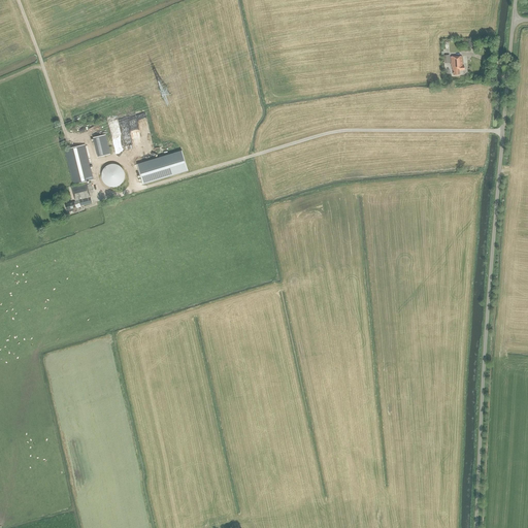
[(460,70),(464,69),(464,66),(462,66),(462,56),(451,57),(452,67),(452,70),(453,70),(453,75),(454,75),(454,74),(460,74),(460,70)]
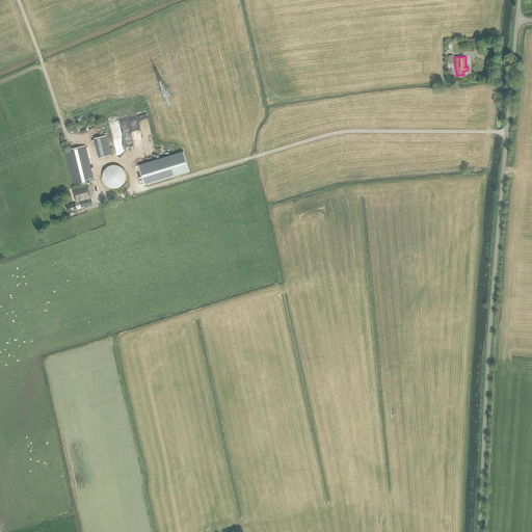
[(142,138),(153,135),(148,116),(137,120),(142,138)]
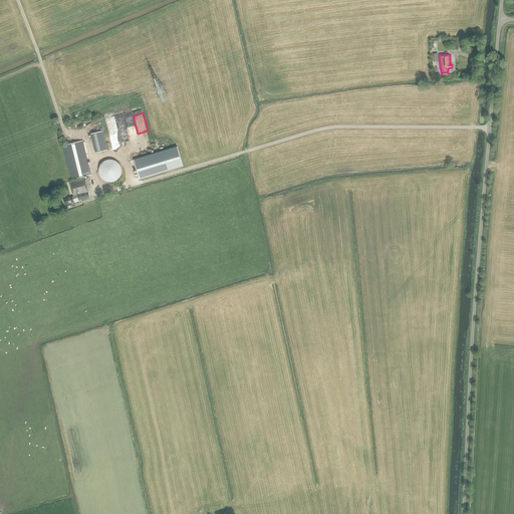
[(95,153),(107,150),(102,132),(90,135),(95,153)]
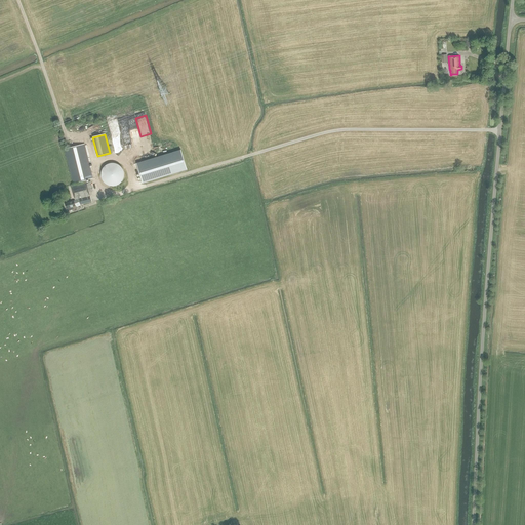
[(89,196),(90,196),(89,192),(92,191),(90,182),(86,183),(86,180),(92,178),(84,144),(65,149),(73,184),(83,180),(83,182),(71,186),(75,200),(65,204),(68,211),(73,210),(74,211),(77,210),(77,209),(76,207),(80,206),(80,205),(91,202),(89,196)]
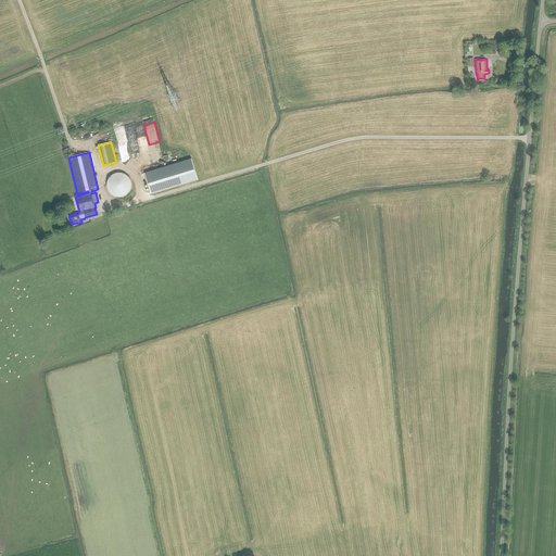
[(151,196),(198,181),(192,161),(146,175),(151,196)]
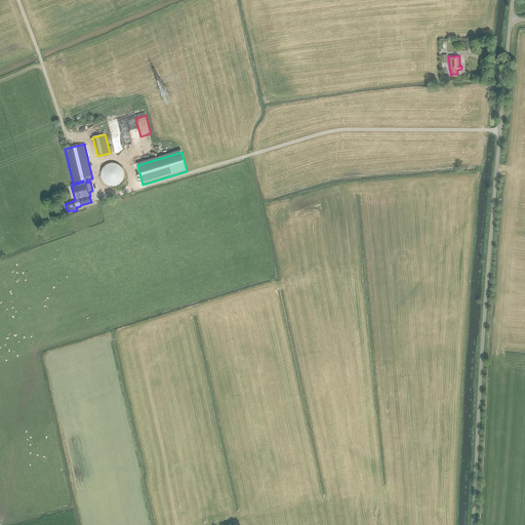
[(114,163),(113,163),(112,163),(111,163),(110,163),(109,163),(108,164),(107,164),(106,165),(105,166),(104,166),(104,167),(103,167),(103,168),(102,169),(102,170),(102,171),(101,172),(101,173),(101,174),(101,175),(101,176),(101,177),(102,178),(102,179),(103,180),(104,182),(104,183),(105,183),(105,184),(106,184),(106,185),(107,185),(108,186),(109,186),(110,186),(112,186),(113,186),(114,186),(115,186),(116,186),(117,185),(118,185),(119,185),(119,184),(120,184),(121,183),(122,182),(122,180),(123,179),(123,178),(124,177),(124,176),(124,175),(124,174),(124,173),(124,172),(123,171),(123,170),(123,169),(122,168),(122,167),(121,167),(120,166),(120,165),(119,165),(118,164),(117,164),(116,163),(115,163),(114,163)]
